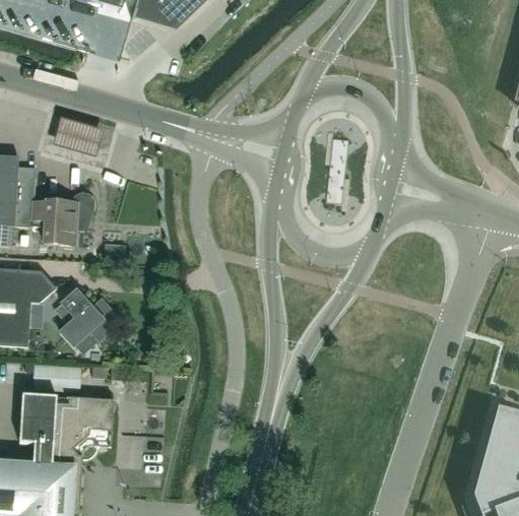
[(135,11),(173,22),(168,0),(136,0),(132,12),(130,18),(133,19),(135,11)]
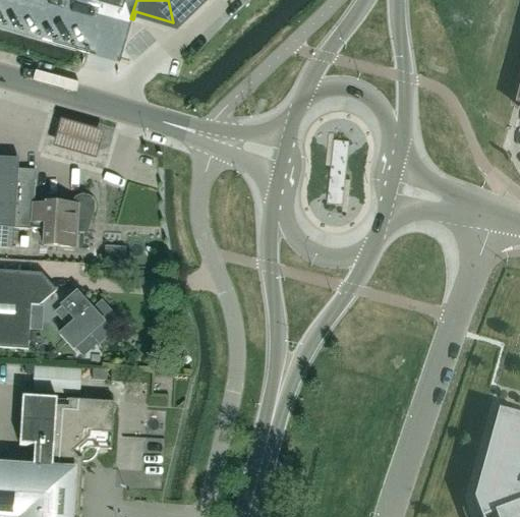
[(168,0),(173,22),(195,0),(168,0)]
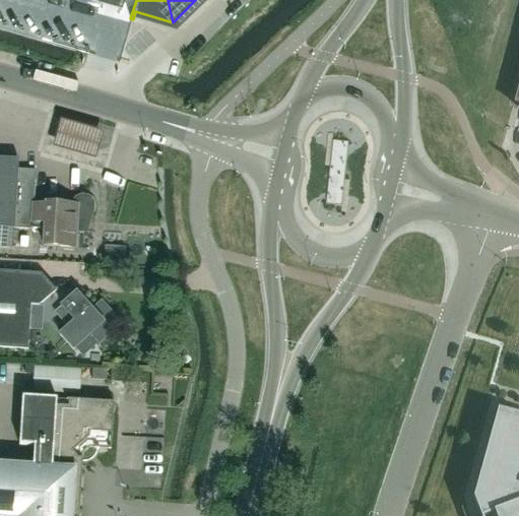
[(60,116),(52,144),(95,156),(104,129),(60,116)]
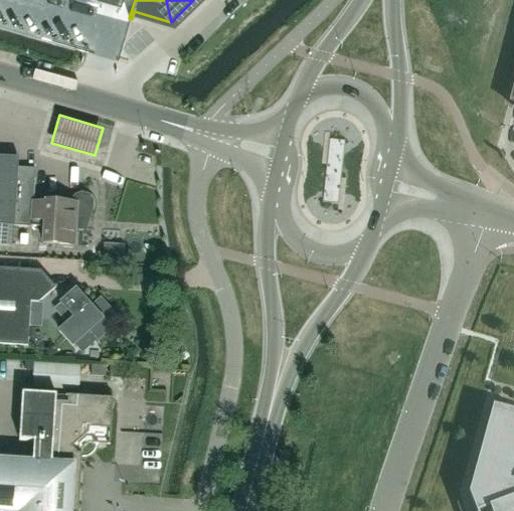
[(0,242),(11,243),(12,223),(31,224),(31,223),(32,199),(34,165),(16,164),(17,155),(0,153),(0,242)]
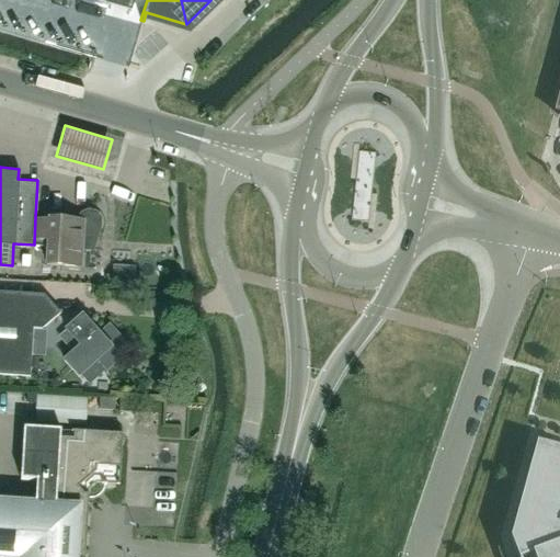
[(80,264),(81,248),(93,249),(101,224),(101,216),(95,208),(88,206),(80,209),(76,217),(48,216),(48,218),(35,217),(34,243),(47,245),(46,262),(80,264)]
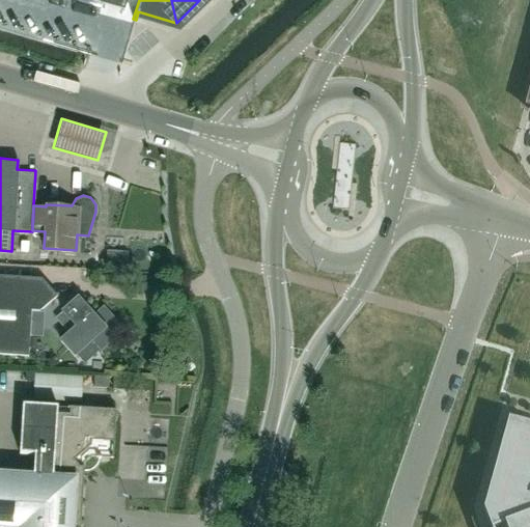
[(0,352),(28,354),(31,308),(39,308),(57,294),(42,276),(0,273),(0,352)]
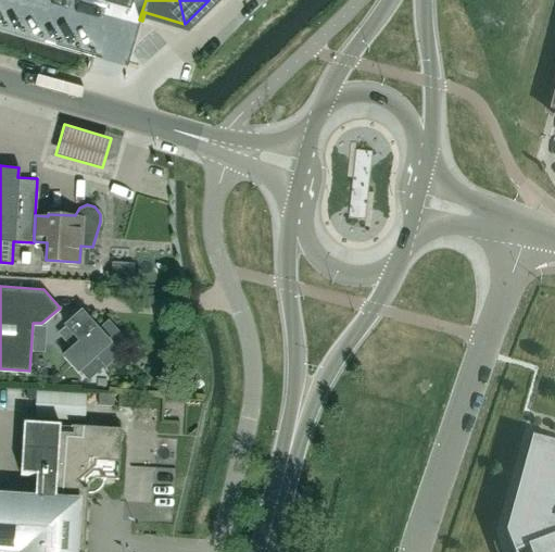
[(64,324),(66,325),(79,339),(70,348),(63,354),(77,371),(96,353),(106,365),(126,348),(126,338),(112,323),(103,322),(97,327),(80,309),(64,324)]
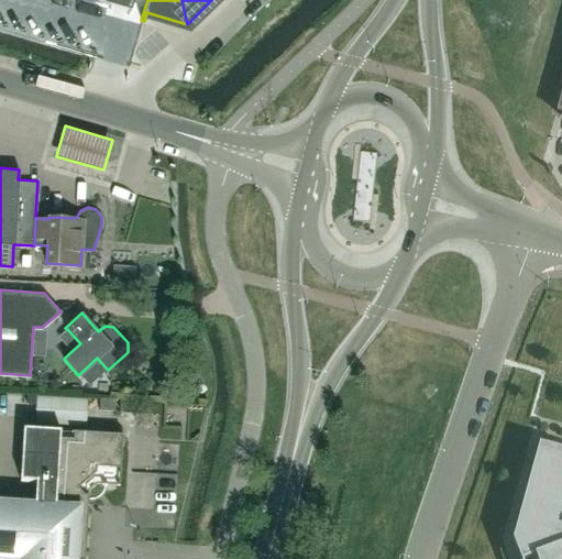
[(34,502),(0,500),(0,557),(19,558),(18,558),(84,558),(76,557),(76,554),(87,554),(88,540),(77,540),(77,536),(86,537),(89,489),(96,482),(119,484),(122,434),(23,427),(20,479),(36,480),(34,502)]
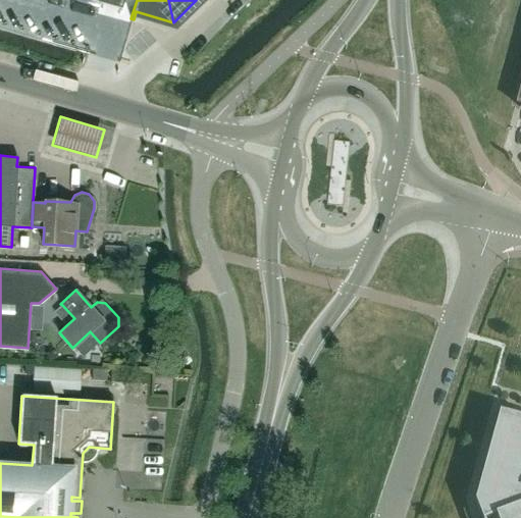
[(483,517),(520,517),(520,413),(501,407),(475,497),(483,517)]
